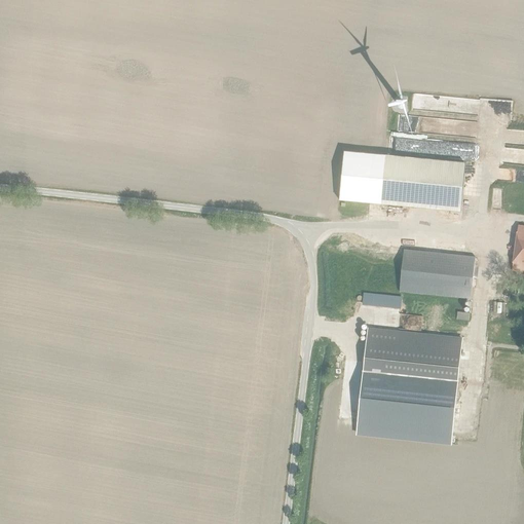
[(463,162),(342,151),(338,199),(458,211),(463,162)]
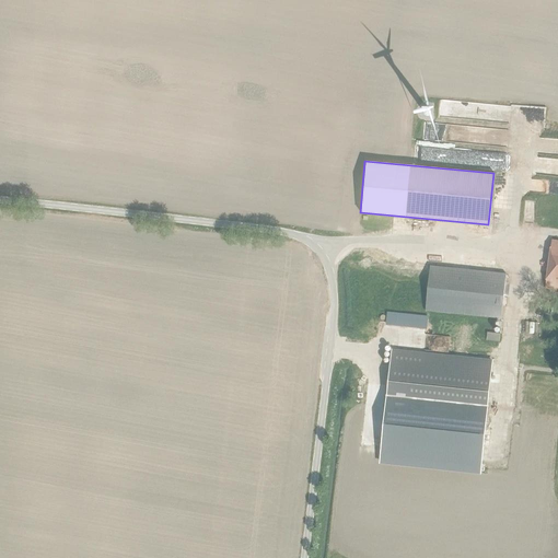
[(532,179),(532,189),(543,189),(543,179),(532,179)]
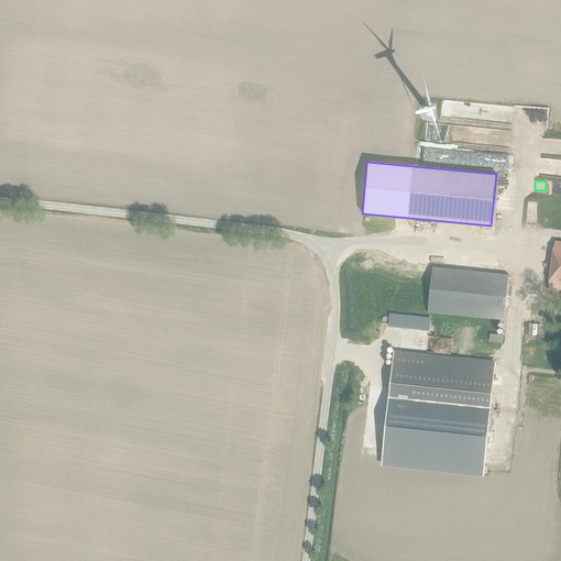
[(528,199),(528,212),(537,213),(538,200),(528,199)]
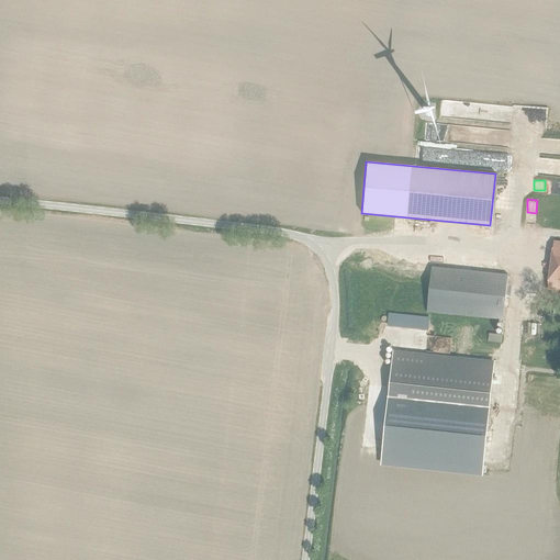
[(559,239),(552,238),(546,288),(559,289),(559,239)]
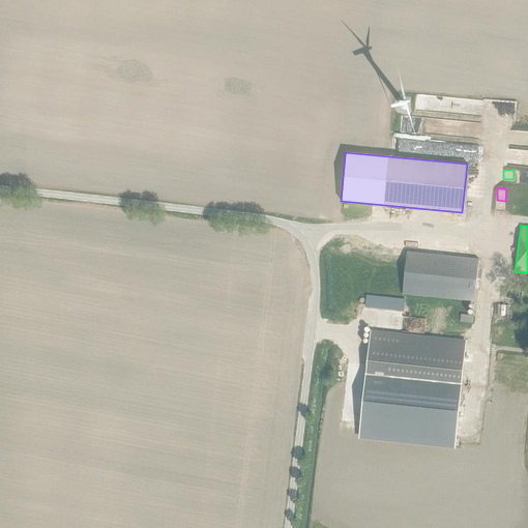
[(401,291),(473,298),(477,258),(405,250),(401,291)]
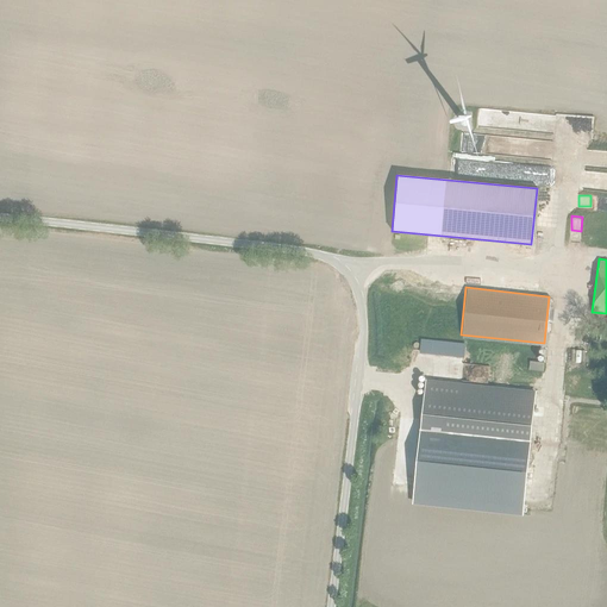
[(542,362),(527,361),(527,369),(542,370),(542,362)]
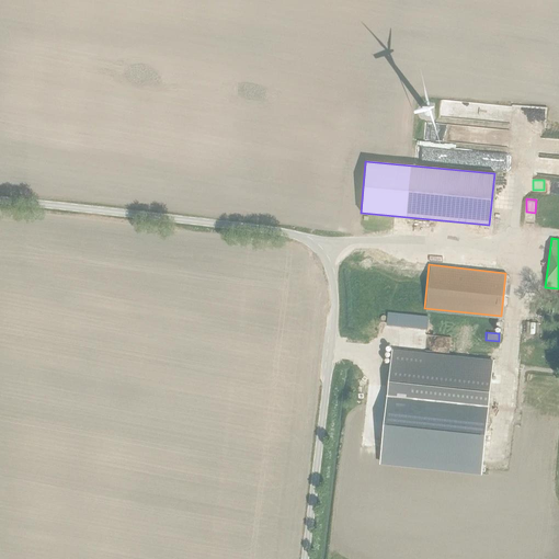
[(390,349),(384,409),(486,419),(492,358),(390,349)]
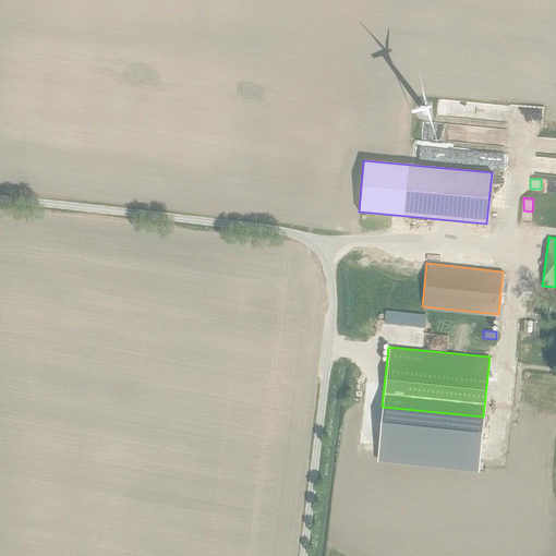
[(382,407),(376,461),(478,471),(483,417),(384,407),(382,407)]
